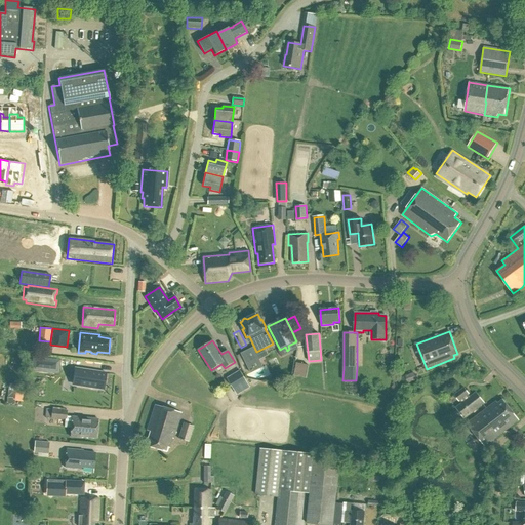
[(241,353),(251,373),(264,367),(253,348),(241,353)]
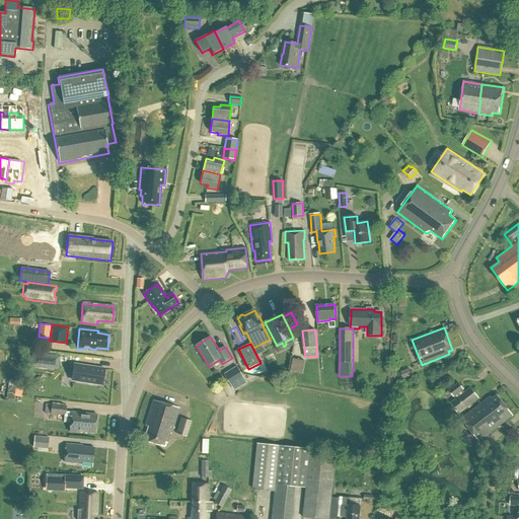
[(62,355),(51,353),(50,361),(61,363),(62,355)]
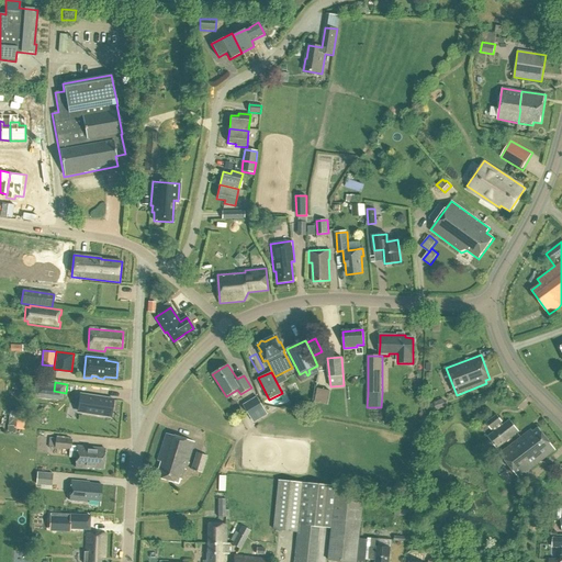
[(244,405),(253,419),(271,407),(262,393),(244,405)]
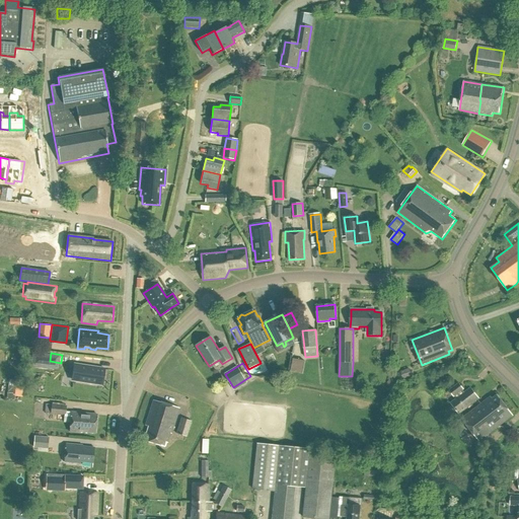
[(78,365),(76,381),(102,385),(104,369),(78,365)]
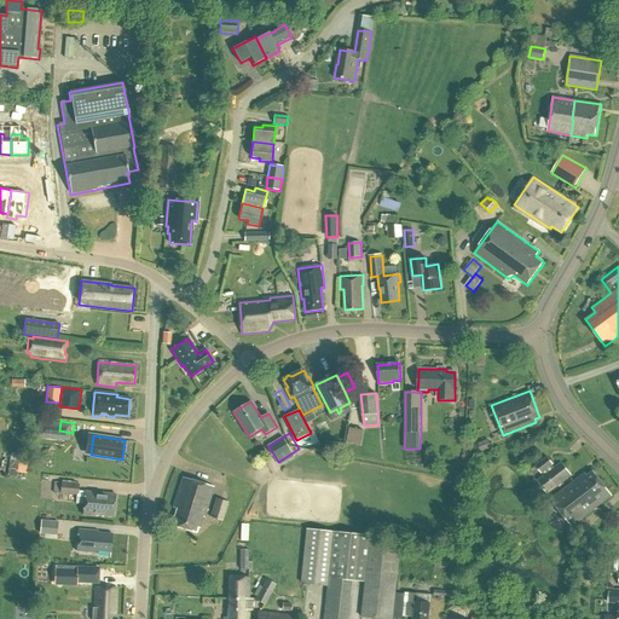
[(362,450),(362,435),(350,435),(350,450),(362,450)]
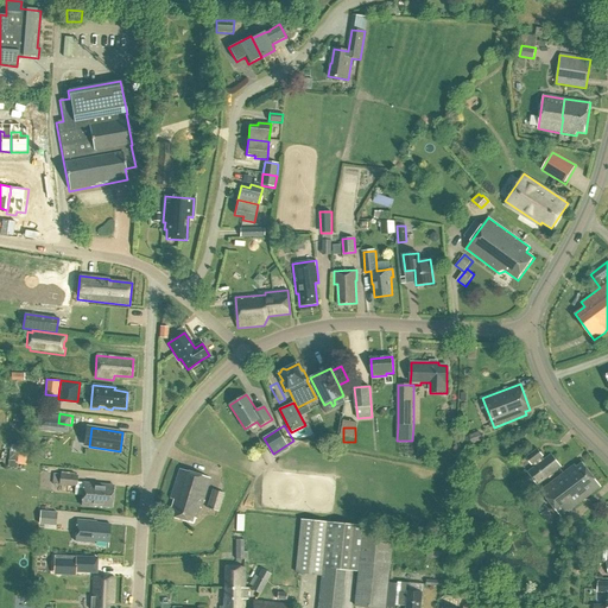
[(469,436),(470,437),(458,441),(461,448),(473,444),(483,441),(480,432),(469,436)]
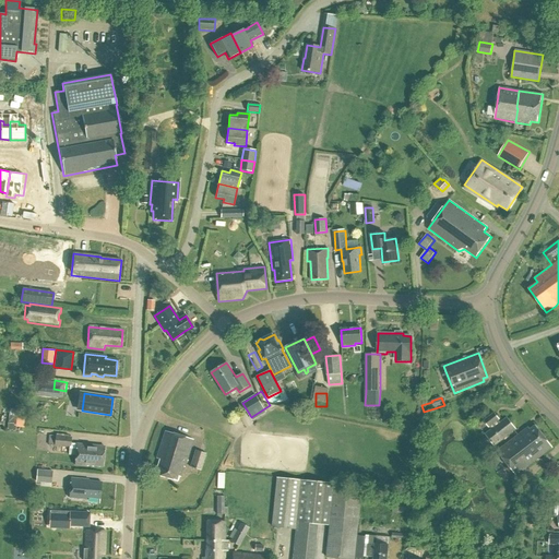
[(7,431),(15,432),(16,411),(9,411),(7,431)]
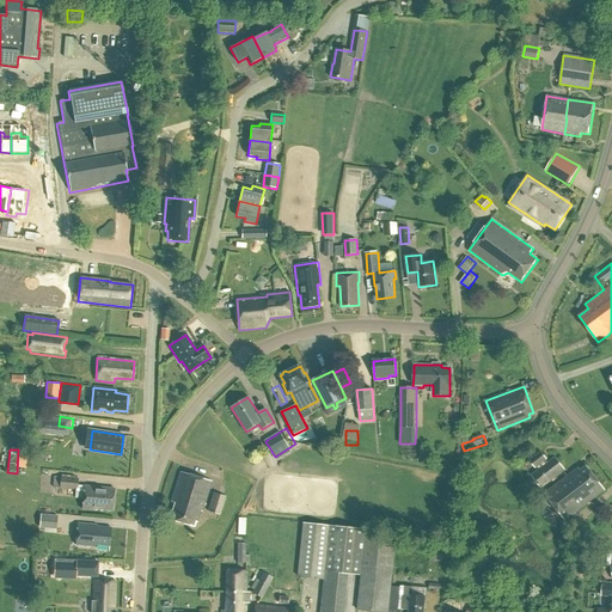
[(565,470),(556,457),(548,464),(545,461),(548,459),(542,451),(530,460),(536,469),(537,467),(538,471),(531,476),(540,488),(565,470)]
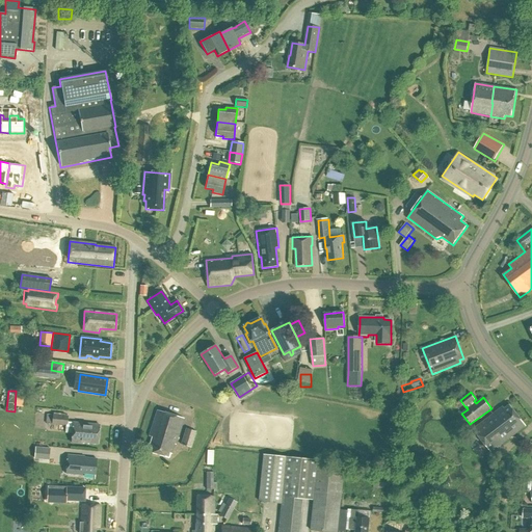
[(526,426),(510,405),(505,409),(503,406),(474,429),(491,452),(526,426)]
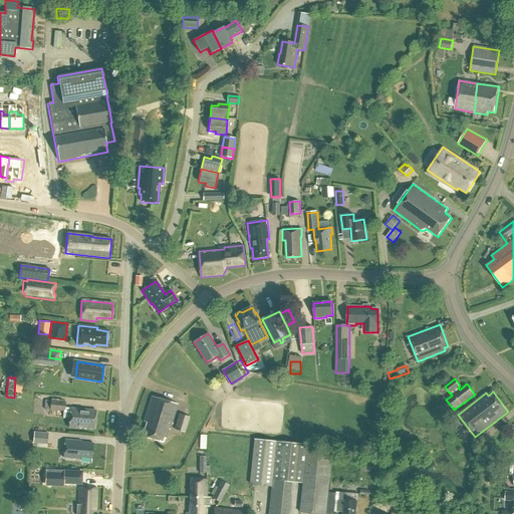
[(177,405),(152,397),(144,422),(147,423),(143,437),(162,443),(163,439),(166,440),(169,430),(169,431),(177,405)]
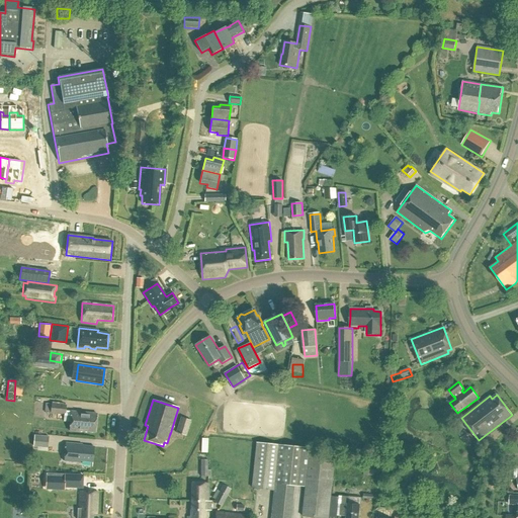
[(64,414),(66,415),(66,411),(67,405),(64,405),(52,404),(51,413),(64,414)]
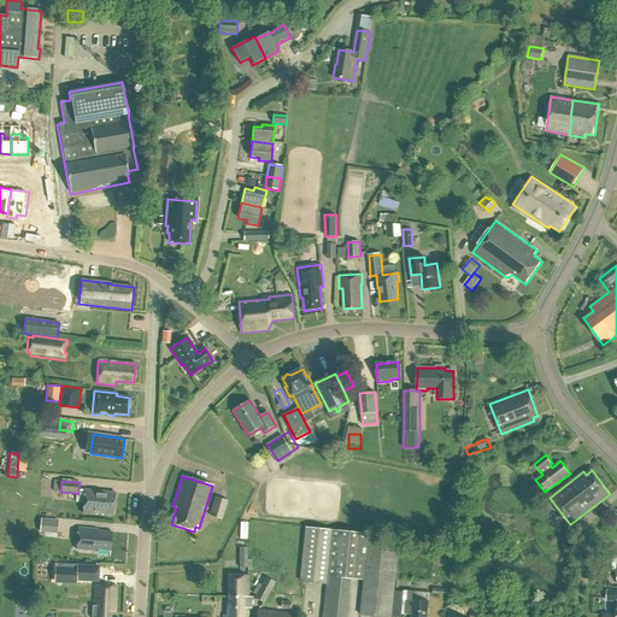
[(76,493),(76,503),(83,503),(82,513),(97,515),(97,513),(113,515),(116,493),(84,491),(78,489),(78,494),(76,493)]
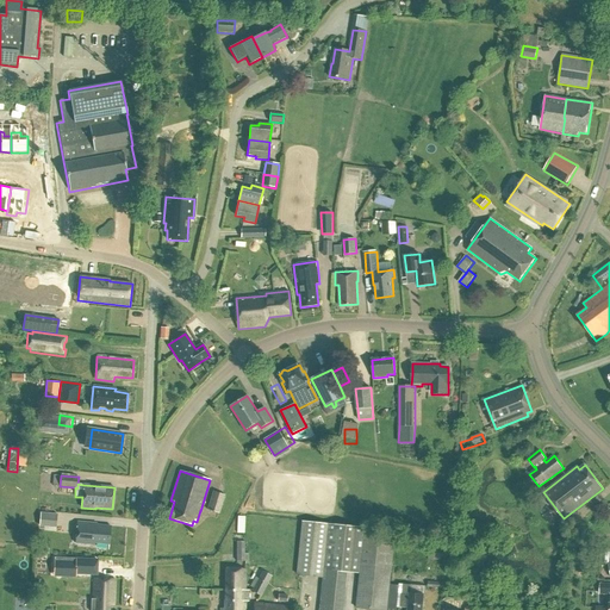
[(212,491),(207,509),(219,514),(225,495),(212,491)]
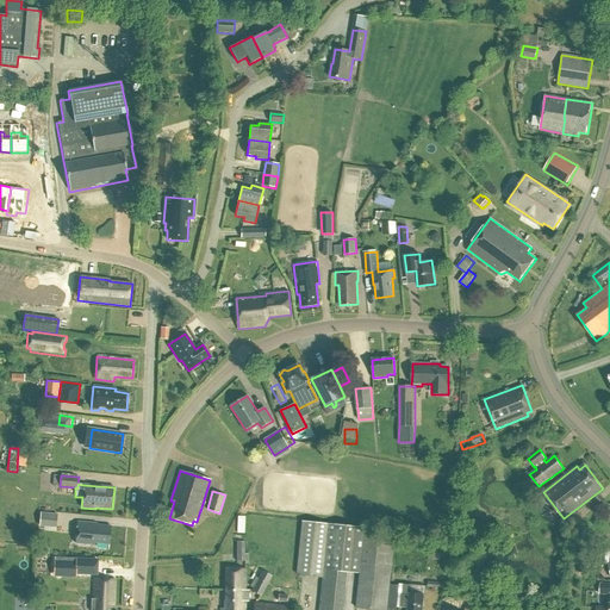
[(41,512),(39,527),(56,528),(57,514),(41,512)]
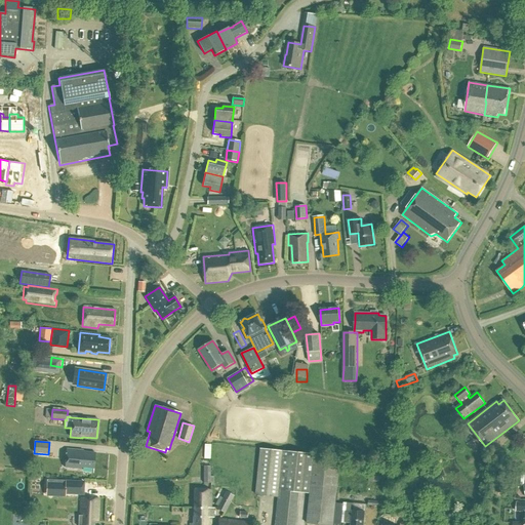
[(63,461),(63,446),(50,446),(49,461),(63,461)]
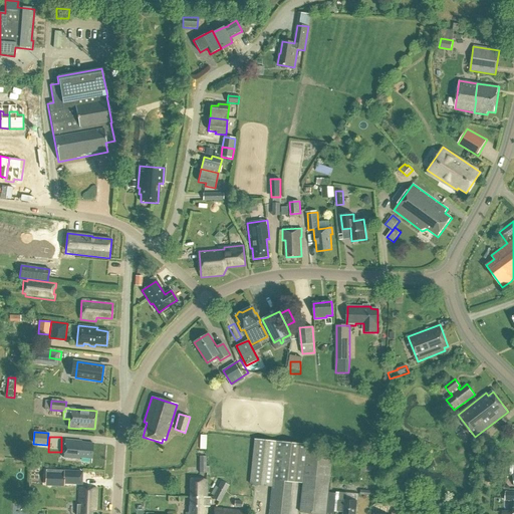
[(315,513),(326,513),(334,513),(336,494),(328,493),(330,479),(332,454),(306,452),(307,444),(255,439),(250,485),(272,487),(269,513),(290,513),(294,482),(303,483),(300,512),(315,513)]
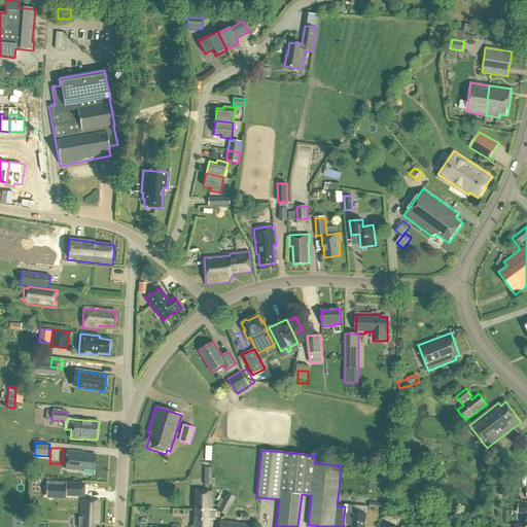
[(83,452),(67,451),(65,469),(82,471),(82,469),(94,470),(95,455),(83,454),(83,452)]
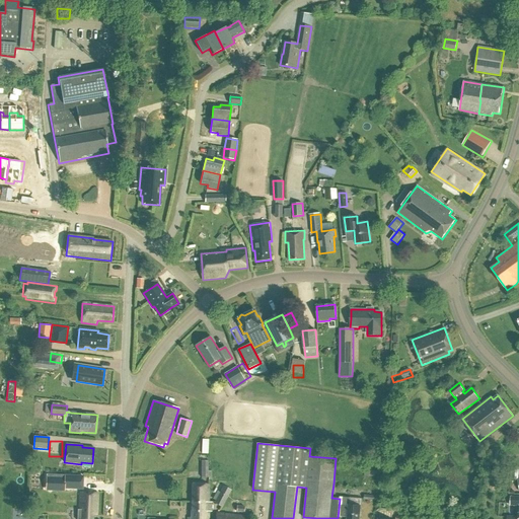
[(201,460),(201,477),(211,477),(211,470),(208,470),(208,460),(201,460)]
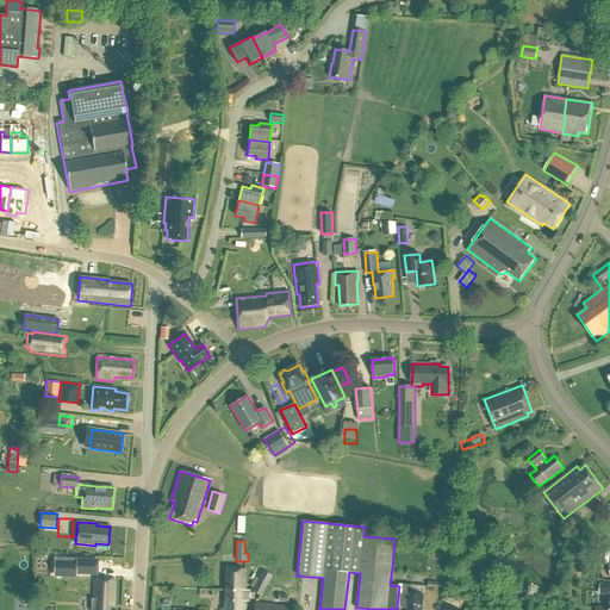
[(430,545),(428,560),(434,560),(434,551),(441,552),(442,546),(430,545)]
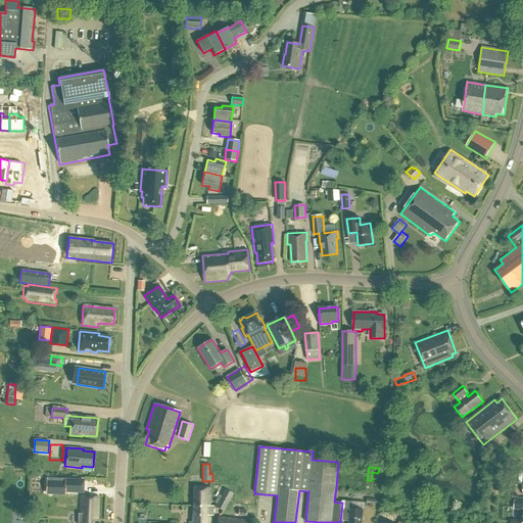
[(505,471),(491,474),(494,487),(507,485),(505,471)]
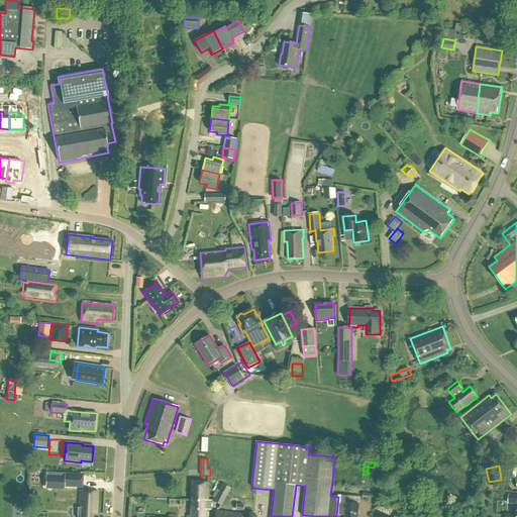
[(65,488),(83,488),(83,474),(64,474),(64,488),(65,488)]
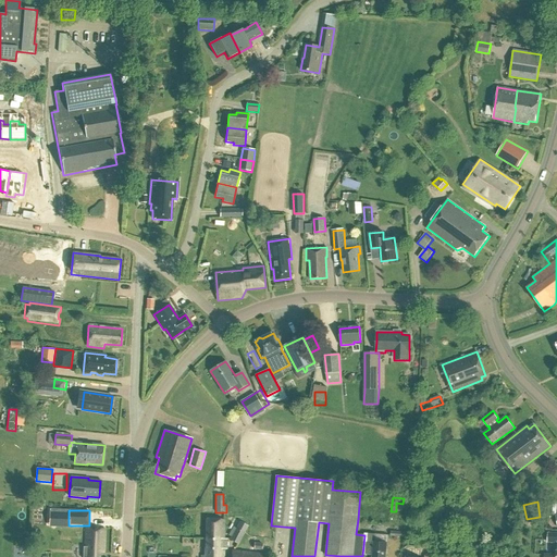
[(206,519),(206,539),(223,539),(223,520),(206,519)]
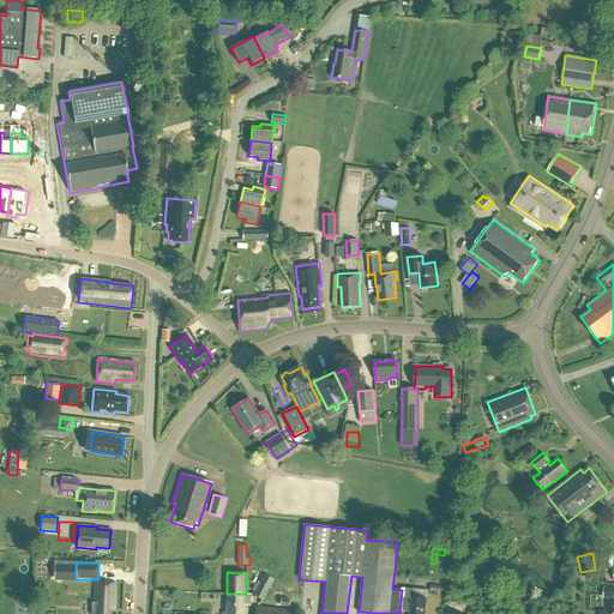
[(115,584),(95,583),(92,613),(109,613),(109,609),(114,611),(115,584)]
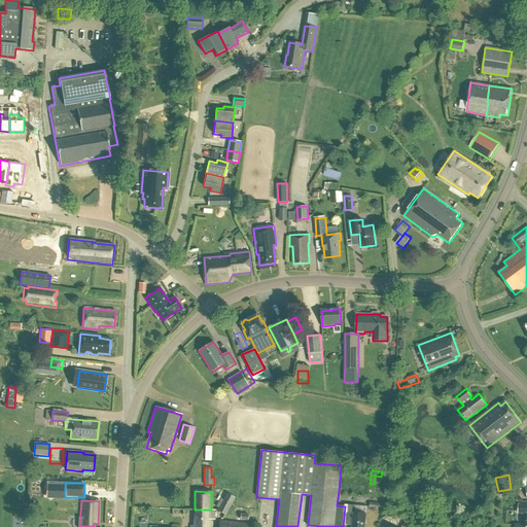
[(231,503),(223,500),(218,511),(225,515),(231,503)]
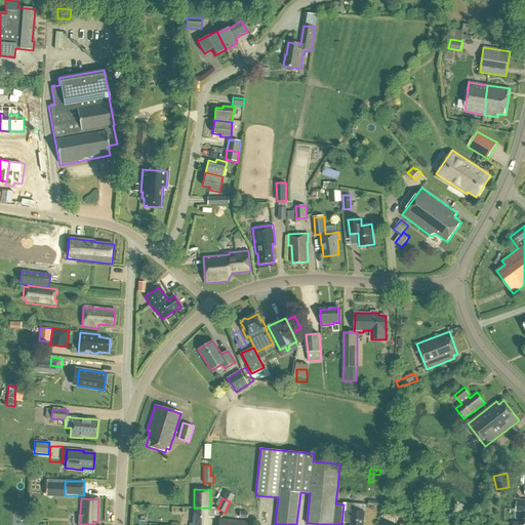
[(354,503),(347,502),(346,511),(345,523),(351,524),(363,524),(364,512),(354,511),(354,503)]
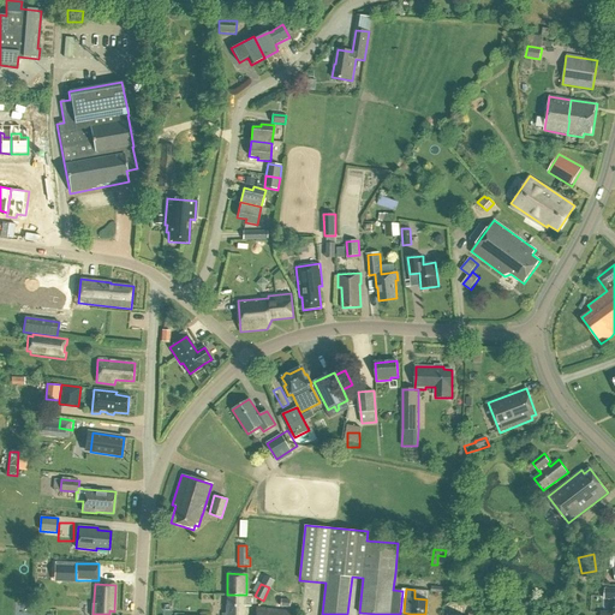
[(601,611),(601,613),(614,613),(614,614),(614,613),(614,589),(605,589),(605,599),(614,599),(614,609),(614,611),(601,611)]
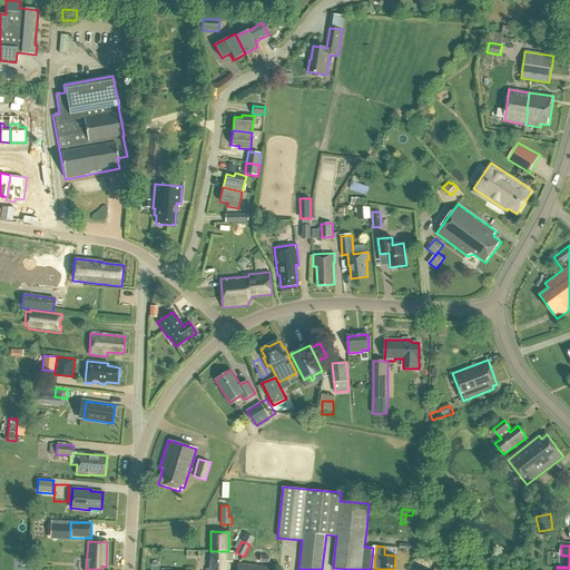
[(232,551),(228,551),(210,551),(210,560),(209,560),(209,569),(206,569),(228,569),(228,564),(227,564),(227,562),(232,562),(232,551)]
